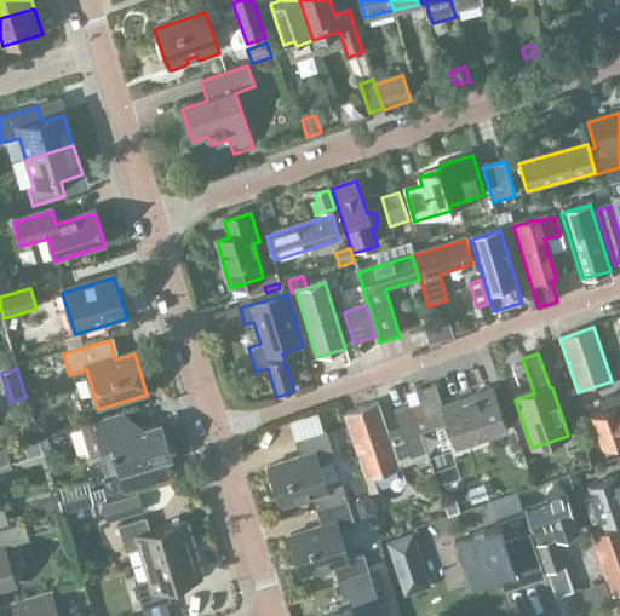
[(418,433),(419,433),(447,424),(455,450),(478,443),(477,436),(505,426),(492,389),(442,407),(435,385),(415,392),(420,406),(409,408),(418,433)]
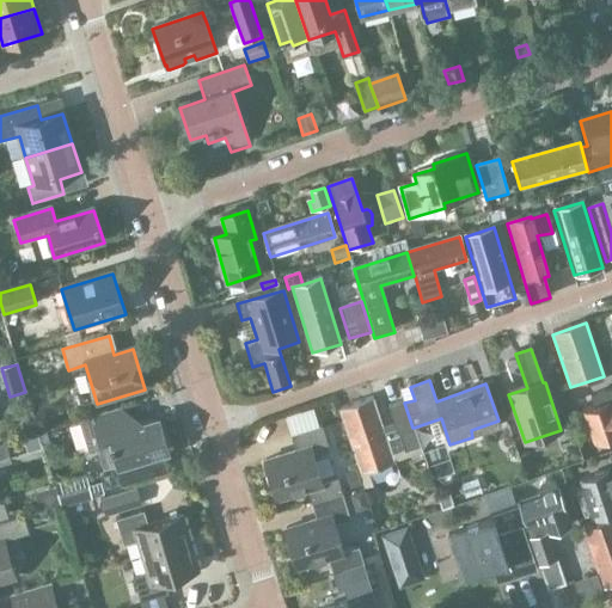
[(593,443),(611,436),(611,390),(591,397),(594,407),(582,411),(593,443)]
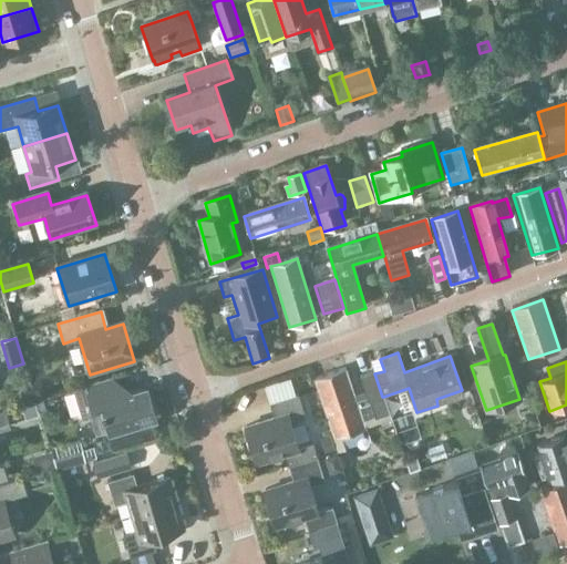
[(334,441),(366,430),(346,370),(315,381),(334,441)]
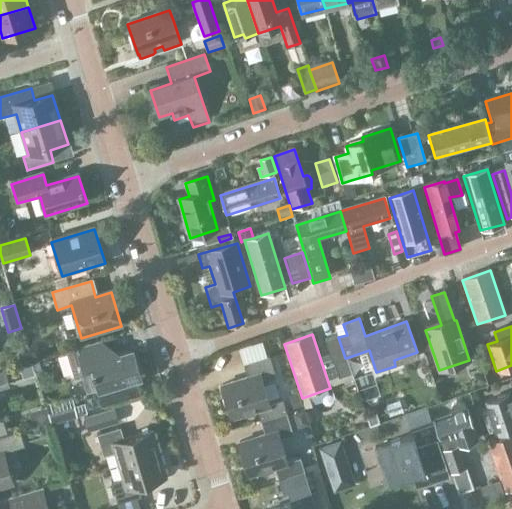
[(351,376),(345,358),(338,337),(325,342),(332,364),(333,364),(338,380),(351,376)]
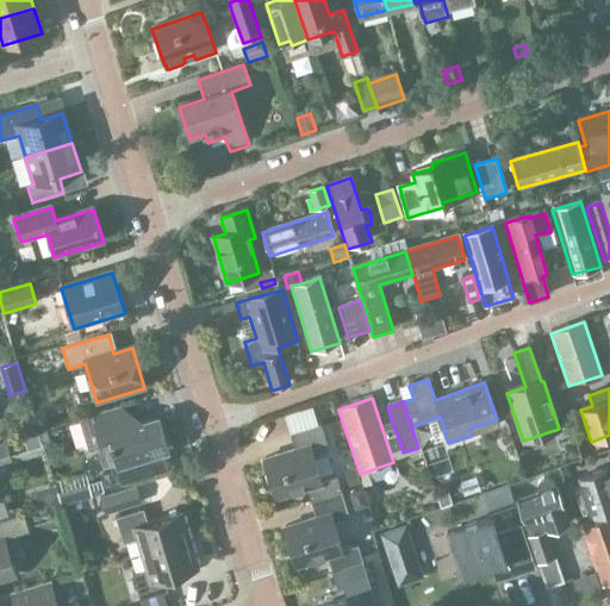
[(125,430),(120,411),(93,419),(92,418),(79,422),(88,454),(98,451),(103,469),(118,464),(118,467),(167,453),(157,420),(125,430)]
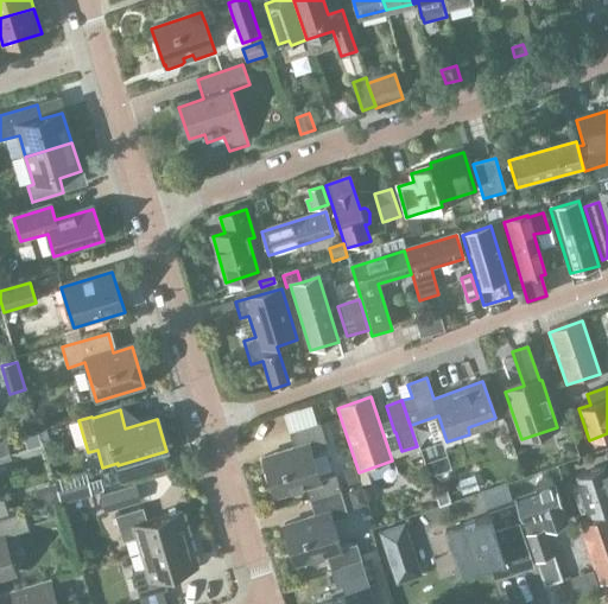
[(310,503),(341,494),(336,477),(320,482),(311,455),(328,450),(320,425),(289,434),(293,450),(264,459),(274,497),(305,488),(310,503)]
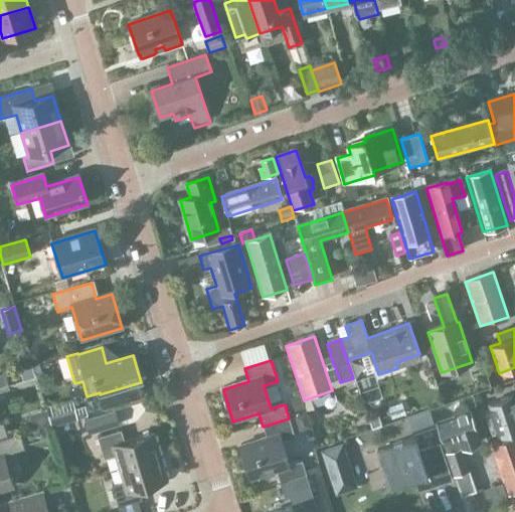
[(30,367),(19,371),(21,380),(33,377),(30,367)]
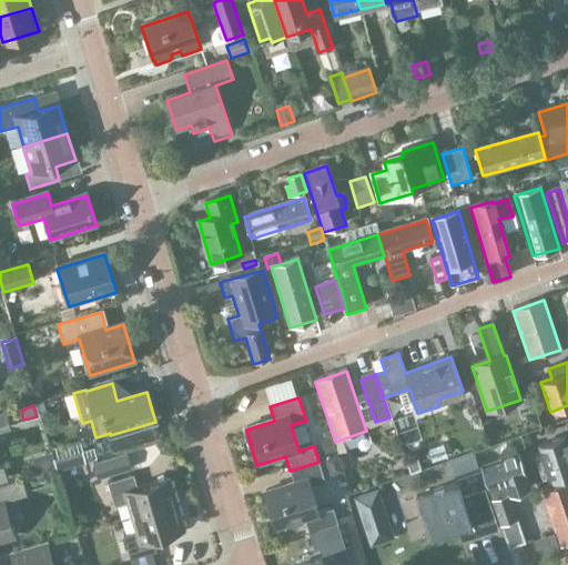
[(0,433),(10,430),(6,414),(0,415),(0,433)]
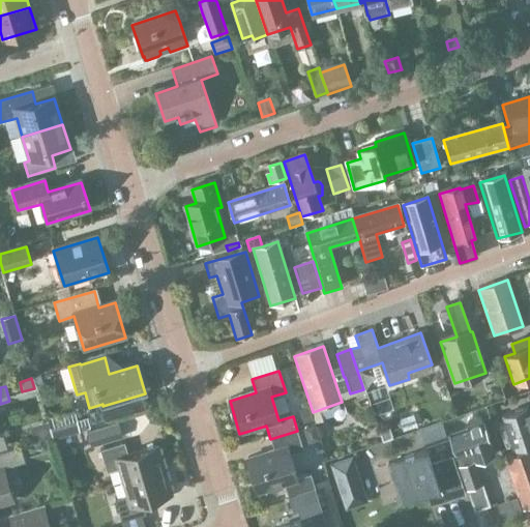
[(310,408),(300,411),(305,426),(314,422),(310,408)]
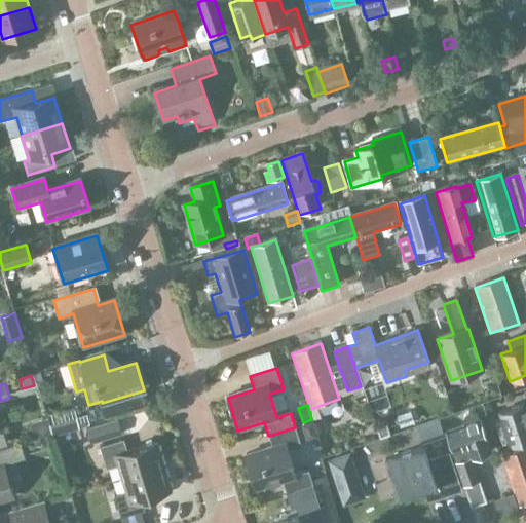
[(525,414),(523,406),(499,414),(513,453),(501,457),(519,508),(525,505),(525,414)]
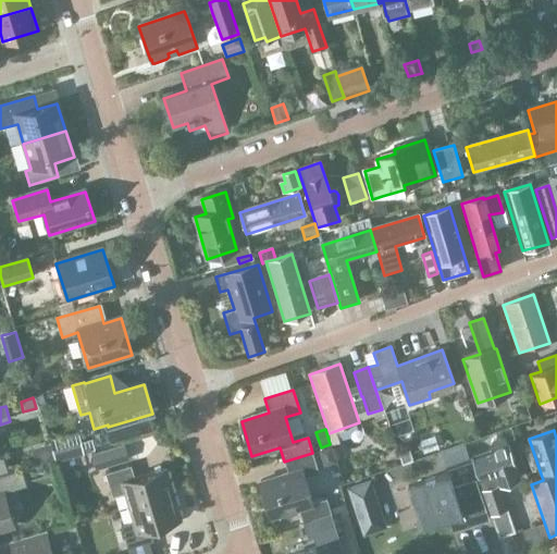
[(491,452),(471,458),(491,516),(498,539),(515,533),(507,511),(499,488),(520,480),(509,445),(507,446),(506,444),(504,441),(502,440),(499,440),(496,440),(493,441),(491,444),(490,446),(490,448),(491,452)]
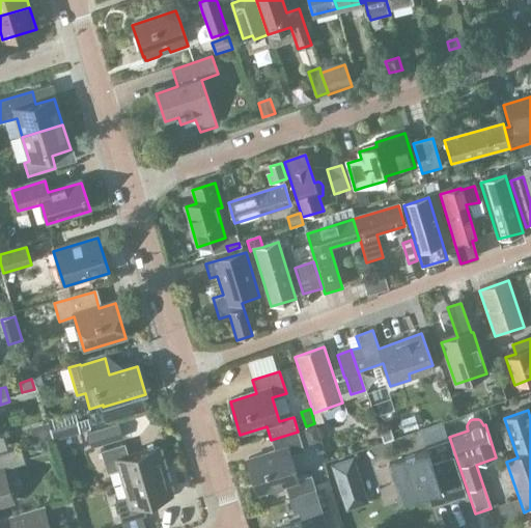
[(55,441),(80,434),(77,423),(52,431),(55,441)]
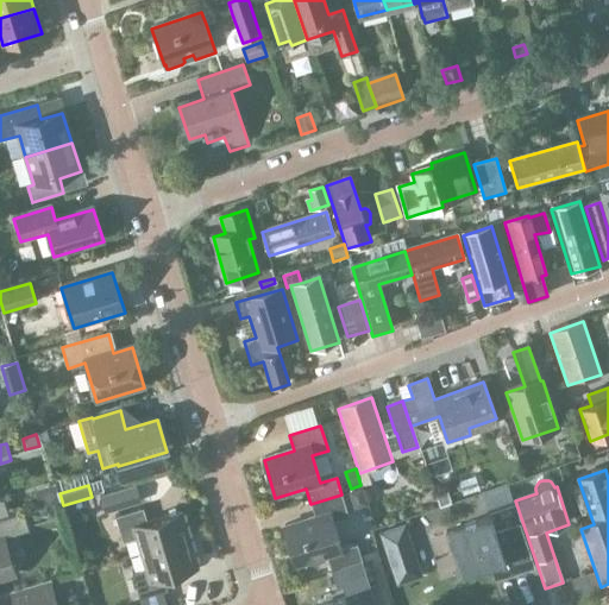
[(105,515),(140,504),(136,487),(100,498),(105,515)]
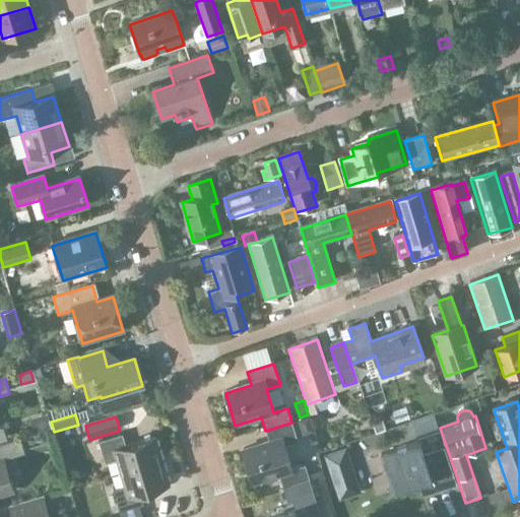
[(381,419),(371,423),(375,435),(385,432),(381,419)]
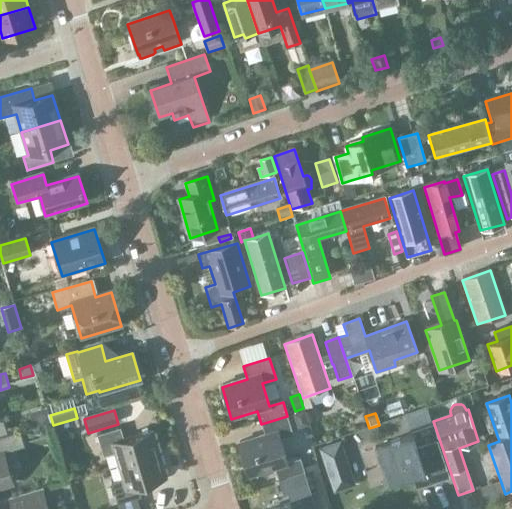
[(279,481),(304,473),(300,459),(287,464),(280,441),(293,437),(287,416),(261,424),(265,437),(239,445),(249,476),(275,468),(279,481)]
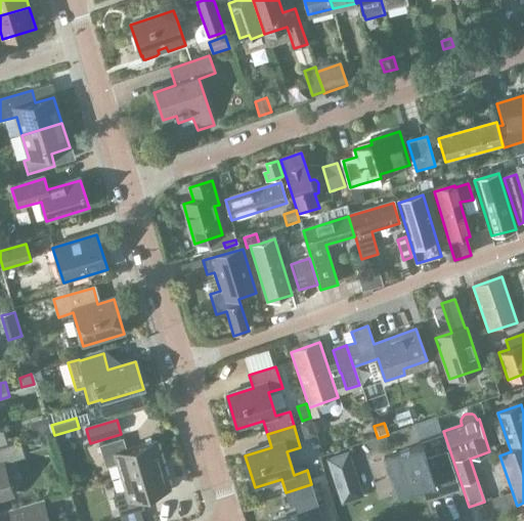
[(123,478),(162,467),(155,442),(127,451),(123,439),(99,446),(105,469),(119,465),(123,478)]
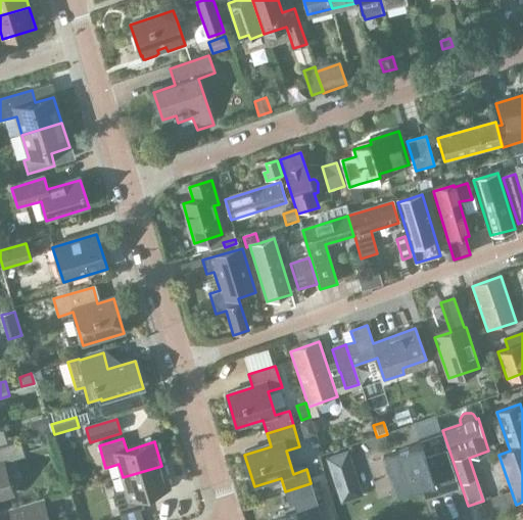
[(0,500),(13,495),(3,463),(24,457),(19,443),(0,448),(0,500)]
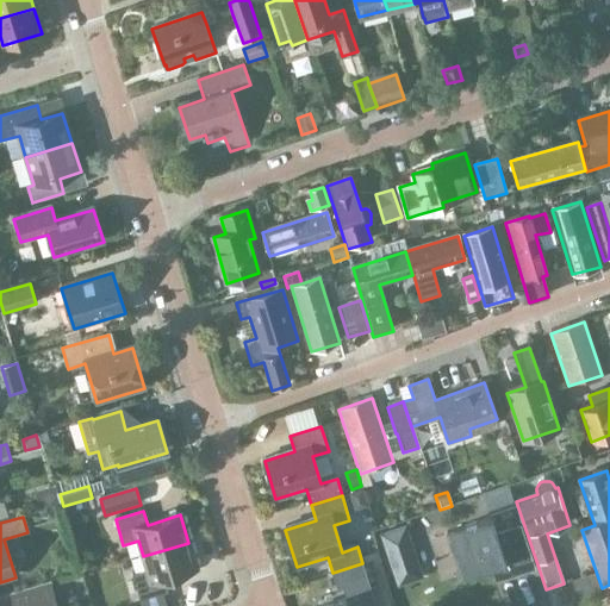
[(495,533),(491,520),(447,535),(461,580),(496,568),(499,581),(535,569),(520,526),(495,533)]
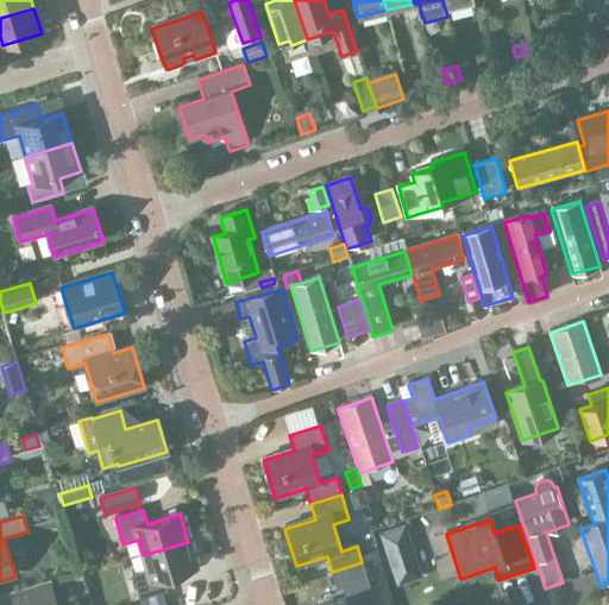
[(410,546),(405,528),(382,535),(399,585),(408,581),(399,550),(410,546)]
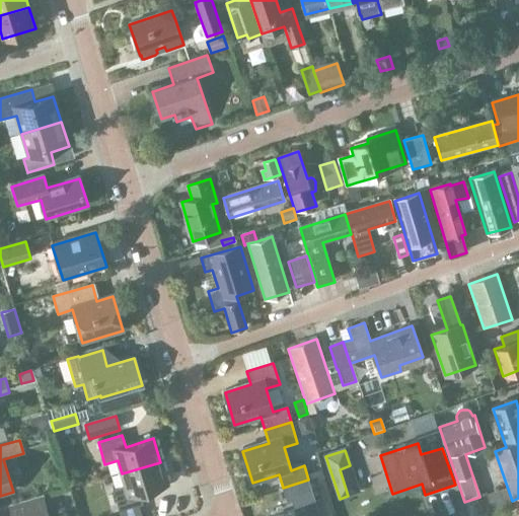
[(160,462),(122,473),(126,487),(113,491),(120,513),(143,506),(140,494),(167,486),(160,462)]
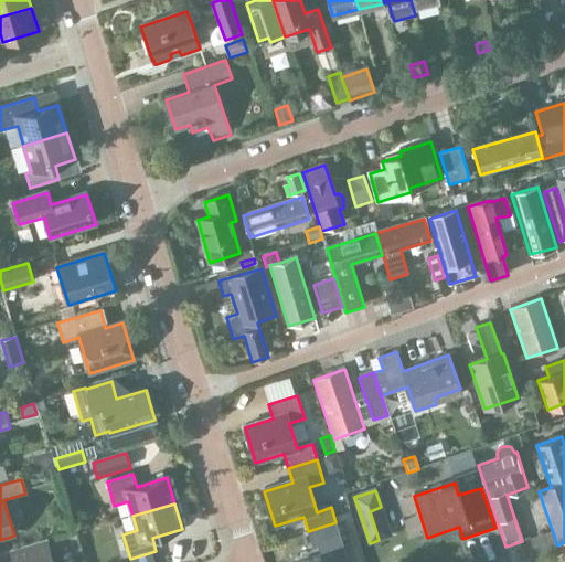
[(336,522),(308,531),(312,547),(317,544),(321,559),(311,561),(348,561),(336,522)]
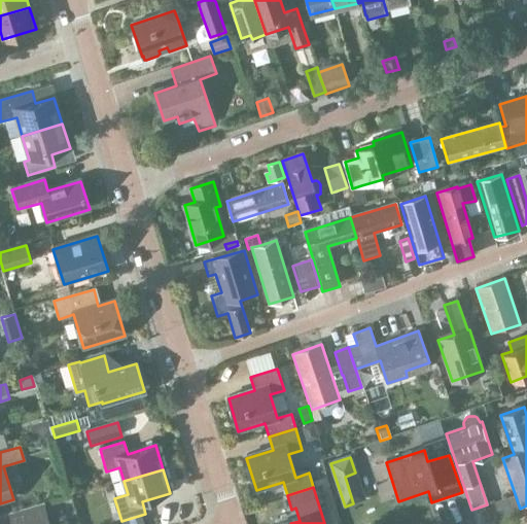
[(498,512),(492,513),(494,521),(500,519),(501,521),(517,517),(513,503),(497,509),(498,512)]
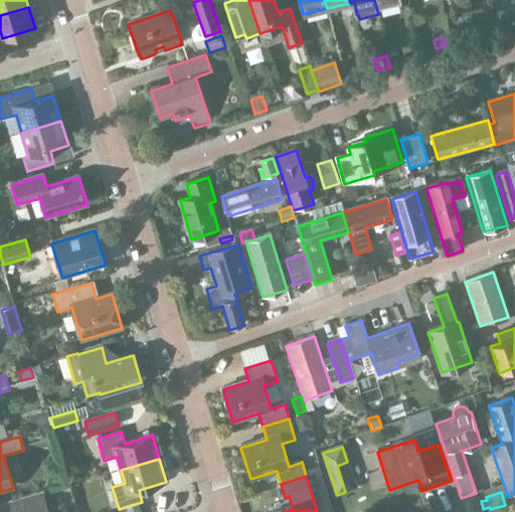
[(47,511),(42,496),(10,506),(12,511),(47,511)]
